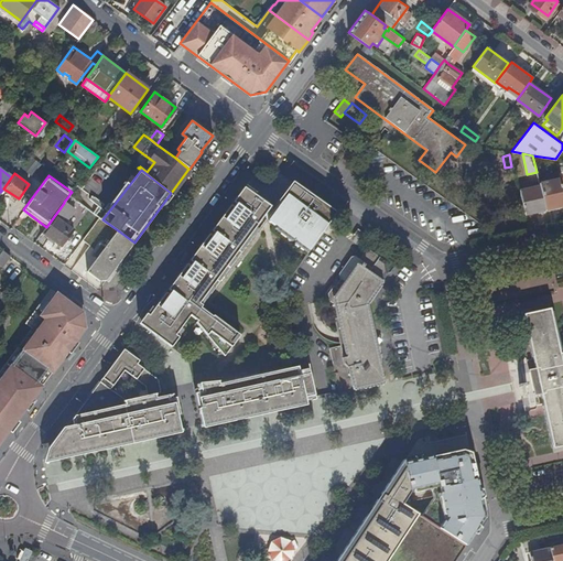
[(540,187),(544,207),(562,203),(562,191),(560,176),(539,181),(540,187)]
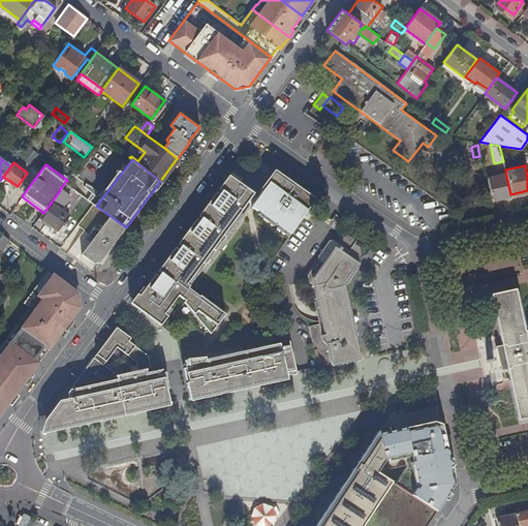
[(288,234),(314,197),(274,168),(255,194),(228,175),(132,303),(159,323),(166,314),(163,312),(177,294),(184,299),(183,301),(210,332),(224,313),(188,285),(249,204),(288,234)]
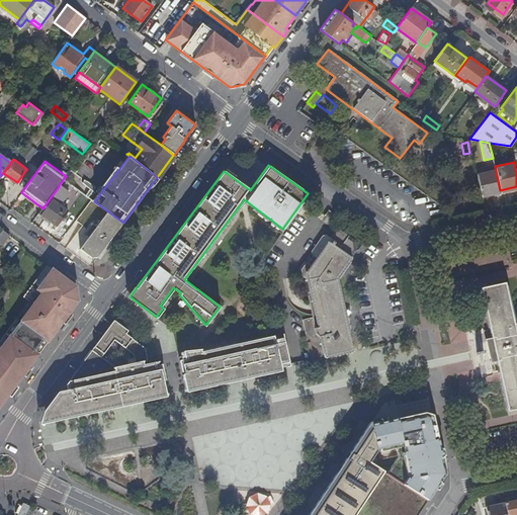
[(500,190),(496,172),(478,176),(482,194),(500,190)]
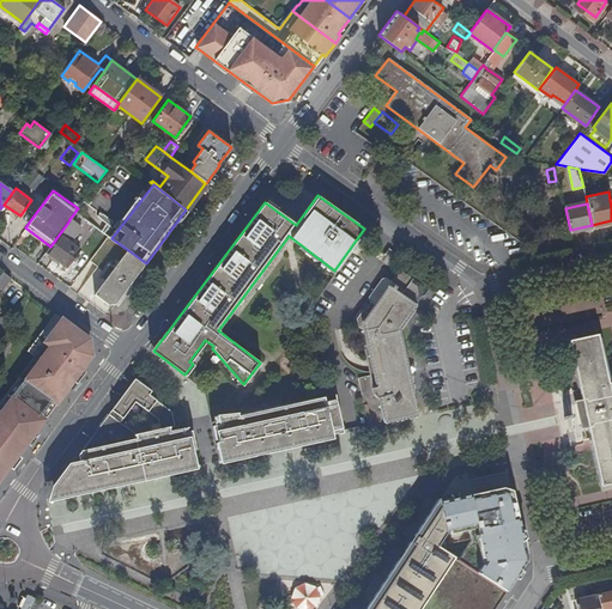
[(50,247),(46,251),(67,267),(79,250),(70,243),(82,229),(70,220),(50,247)]
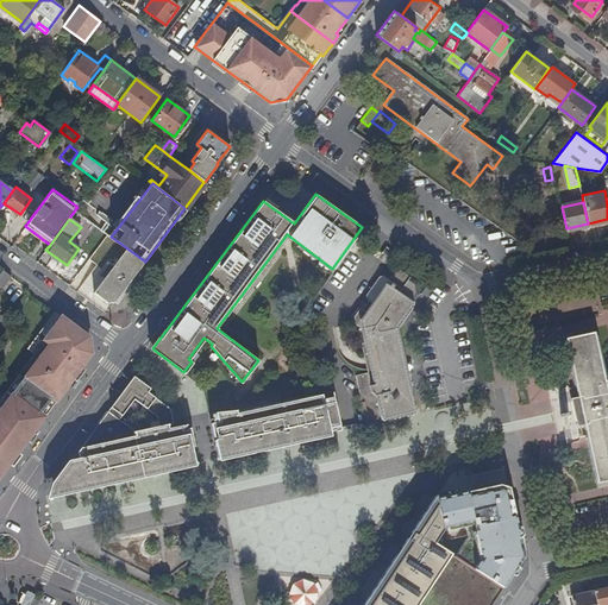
[(145,262),(127,249),(95,292),(108,302),(116,301),(145,262)]
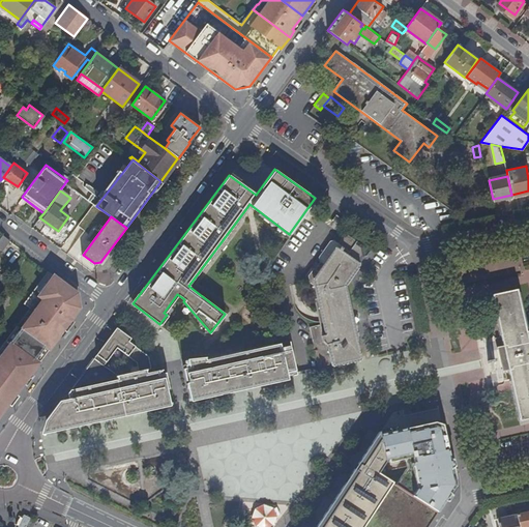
[(310,324),(320,369),(362,359),(353,317),(345,282),(365,255),(363,244),(346,232),(339,241),(333,238),(329,240),(319,255),(319,259),(321,260),(324,263),(319,270),(316,267),(312,265),(306,273),(306,284),(314,289),(321,322),(310,324)]
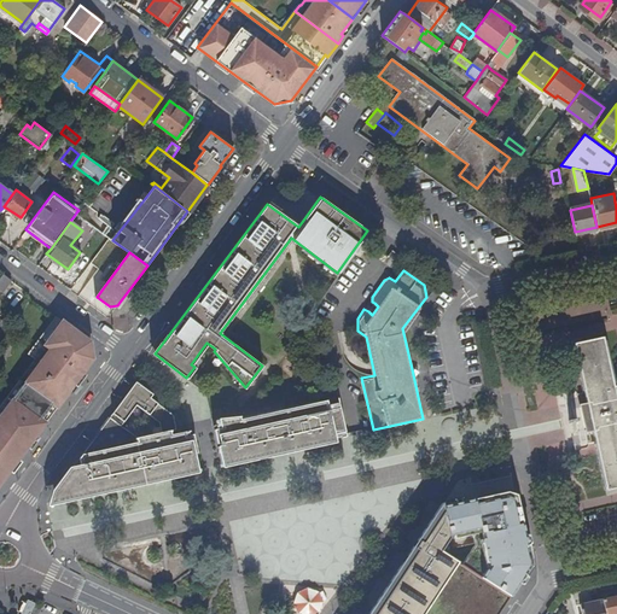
[(368,311),(372,315),(378,307),(374,303),(368,311)]
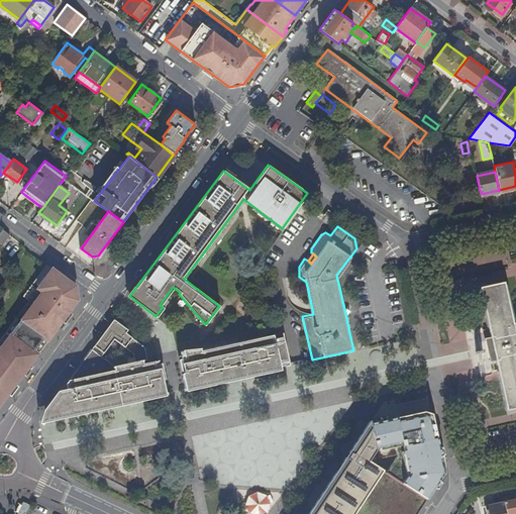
[(45,264),(29,287),(66,313),(78,298),(75,284),(45,264)]
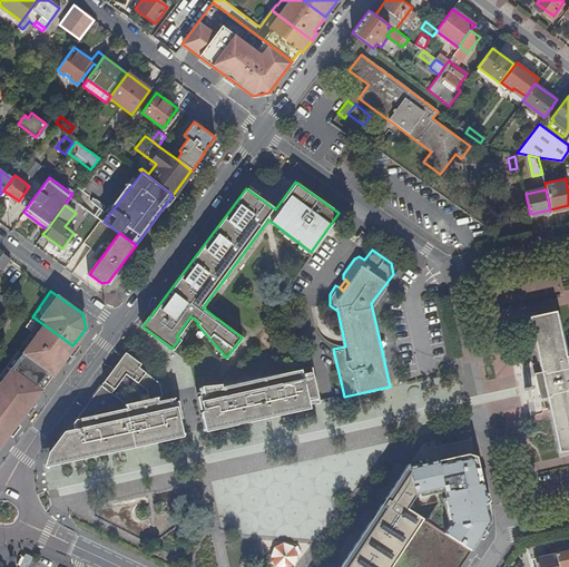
[(556,310),(529,315),(541,372),(546,394),(558,451),(568,448),(568,354),(565,355),(556,310)]
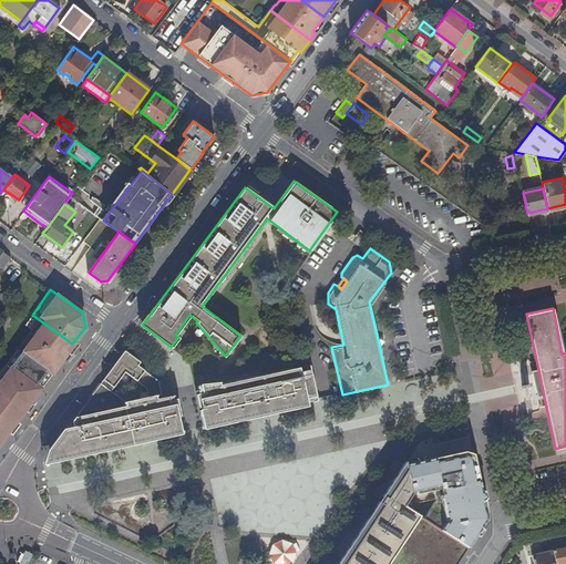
[(72,344),(32,315),(26,324),(32,328),(19,347),(52,371),(72,344)]
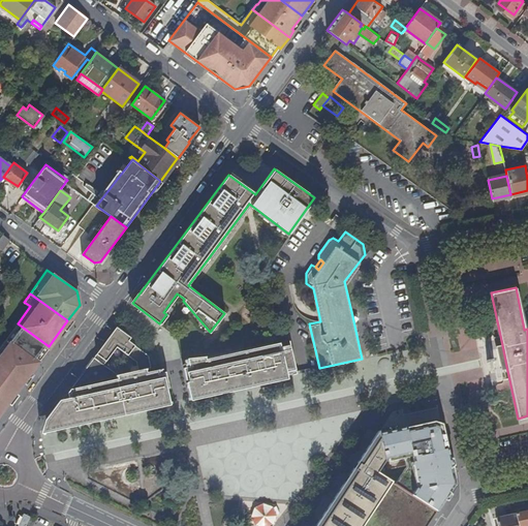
[(49,346),(18,323),(17,325),(2,346),(0,347),(0,411),(30,371),(49,346)]
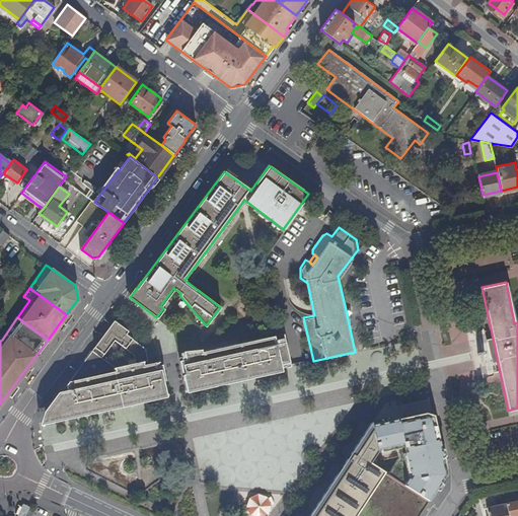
[(116,320),(95,346),(104,354),(115,341),(126,347),(135,337),(116,320)]
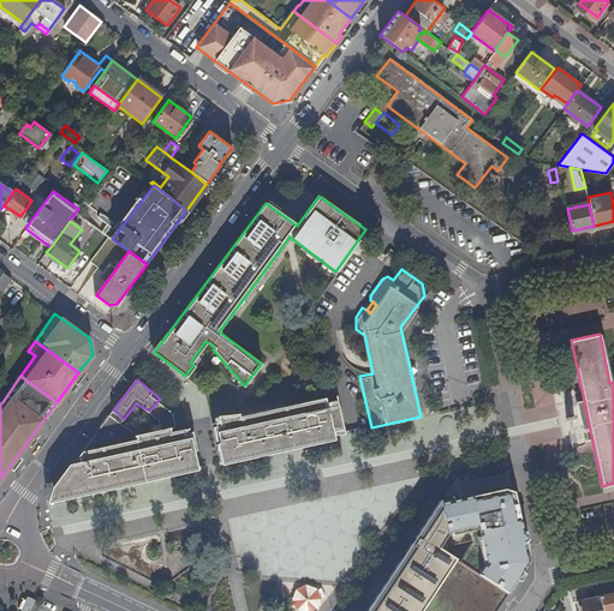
[(215,437),(220,460),(300,442),(299,436),(339,427),(340,433),(344,432),(337,399),(326,402),(323,396),(322,391),(232,414),(233,420),(214,424),(218,437),(215,437)]
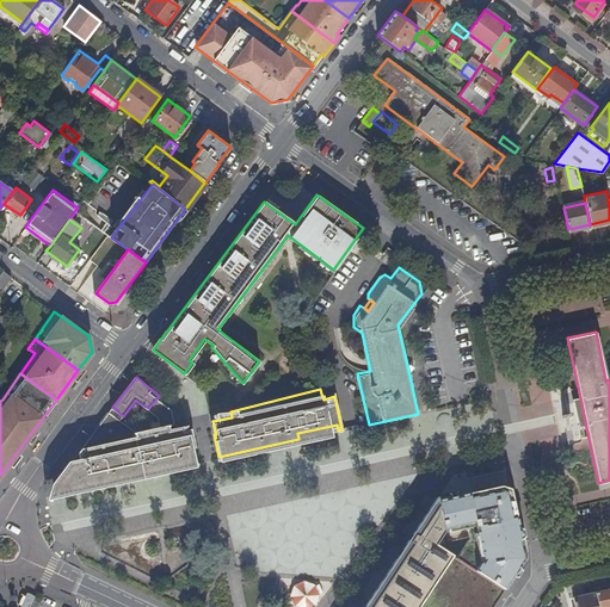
[(579,423),(574,400),(573,395),(565,396),(568,412),(562,413),(562,417),(570,416),(572,426),(579,423)]
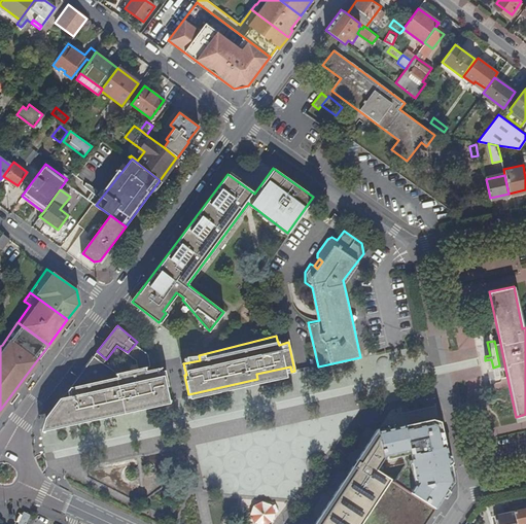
[(504,364),(500,344),(495,345),(499,365),(504,364)]
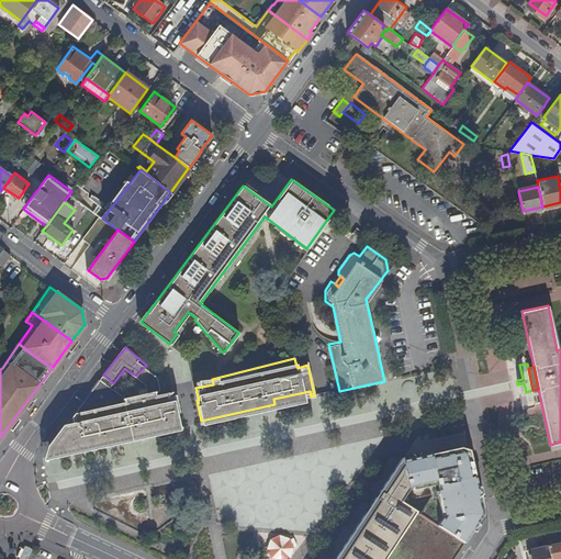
[(150,392),(124,398),(99,379),(47,447),(51,454),(179,426),(172,397),(167,398),(167,397),(159,399),(157,390),(150,392)]
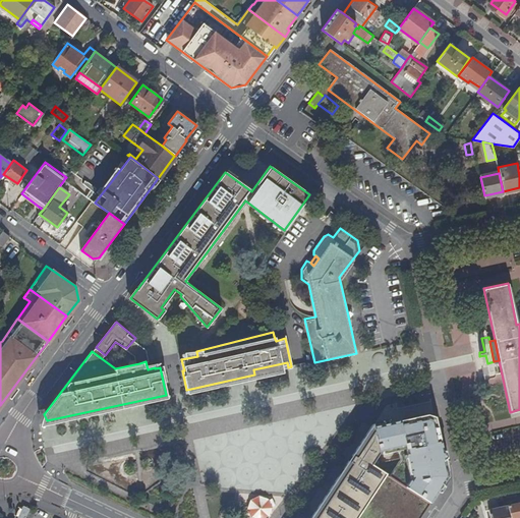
[(158,358),(146,361),(148,369),(155,367),(155,368),(160,367),(158,358)]
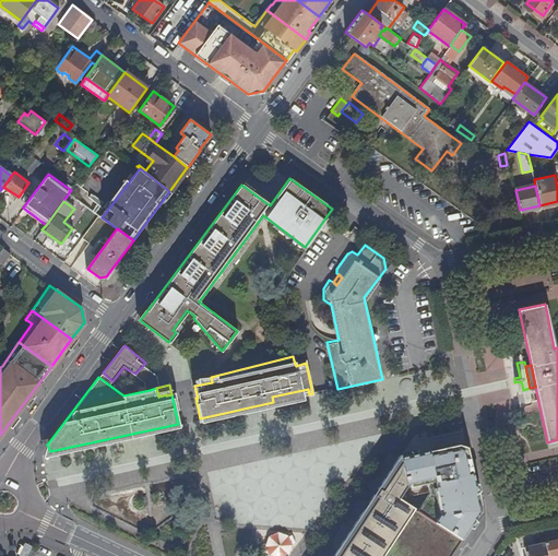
[(272,397),(273,402),(309,394),(308,389),(272,397)]
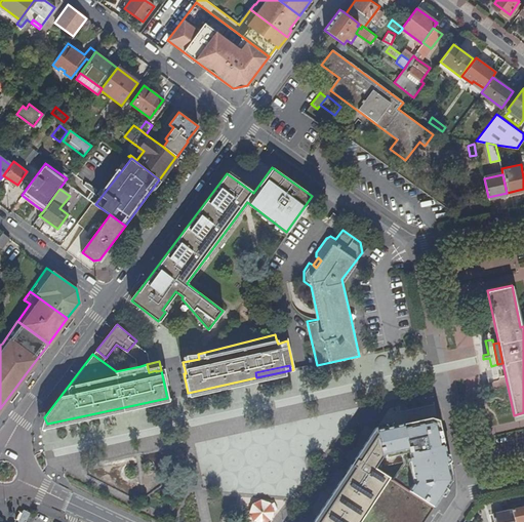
[(436,419),(430,414),(394,423),(393,419),(384,422),(381,422),(381,425),(374,427),(375,427),(381,455),(400,450),(402,459),(392,478),(432,506),(449,478),(436,419)]
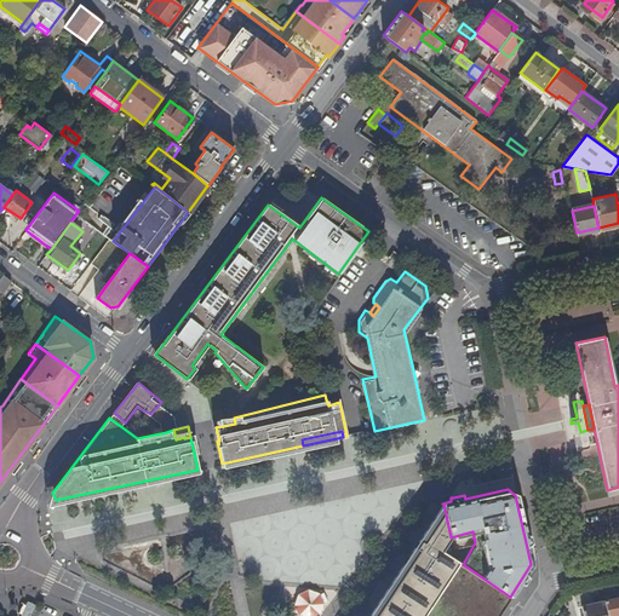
[(372,615),(498,615),(510,597),(463,564),(451,556),(453,556),(443,504),(372,615)]
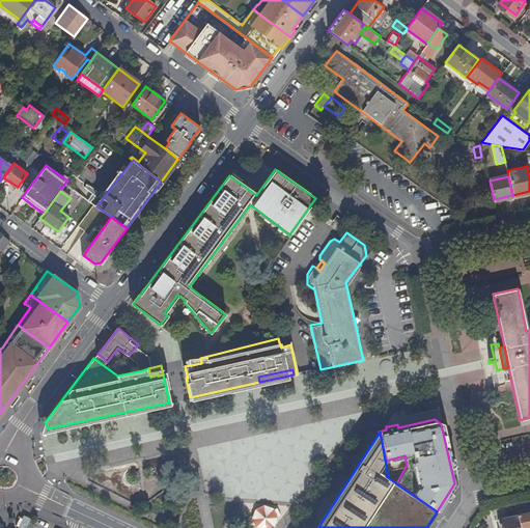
[(529,510),(520,513),(522,527),(529,527),(529,510)]
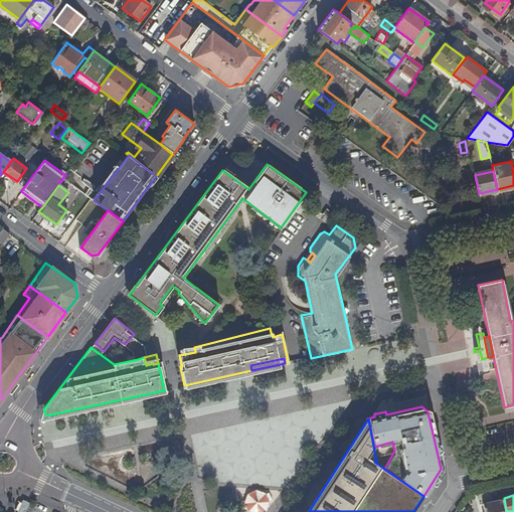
[(17,511),(24,511),(30,501),(23,498),(17,511)]
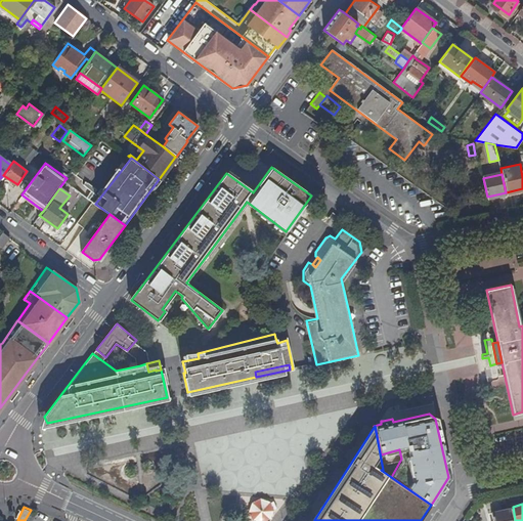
[(515,520),(513,507),(493,511),(494,520),(515,520)]
